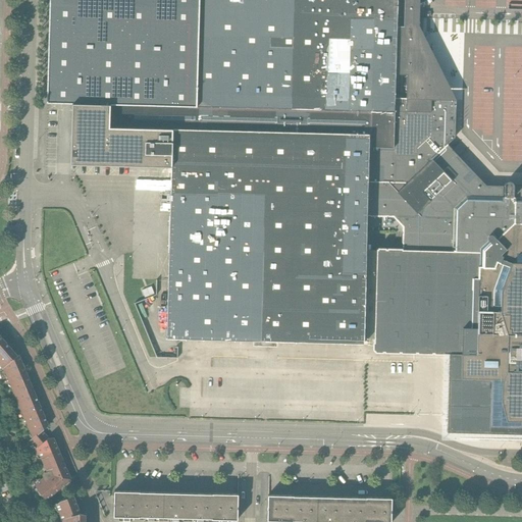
[(393,183),(396,108),(397,27),(397,24),(398,0),(50,0),(48,103),(72,103),(173,106),(171,167),(168,265),(166,338),(176,338),(364,345),(364,338),(374,338),(374,352),(431,353),(462,354),(461,378),(490,379),(492,387),(496,401),(499,403),(501,403),(501,404),(502,404),(506,421),(519,421),(519,424),(521,424),(521,186),(514,187),(513,184),(511,183),(509,181),(507,183),(505,184),(504,186),(486,186),(393,183)]
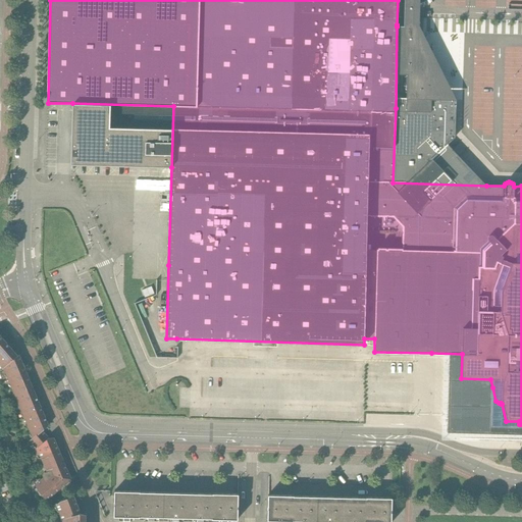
[(417,28),(417,24),(418,0),(404,0),(404,27),(397,27),(396,108),(393,183),(486,186),(459,157),(453,150),(448,145),(455,138),(456,100),(438,100),(428,63),(417,28)]
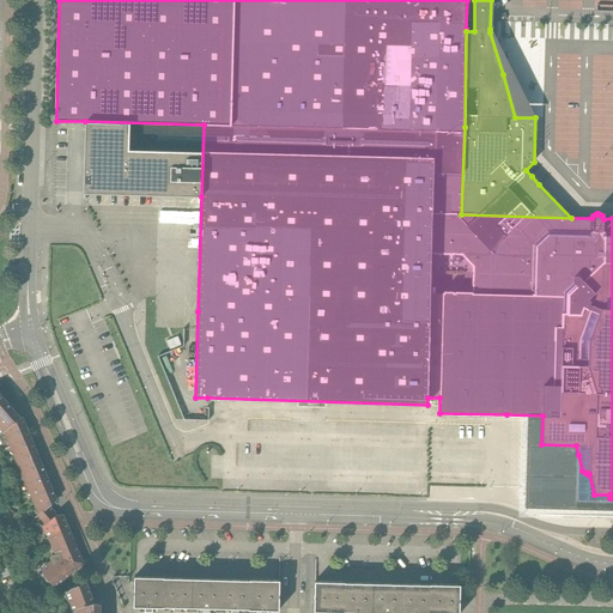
[(98,193),(201,196),(204,125),(85,121),(84,193),(98,193)]
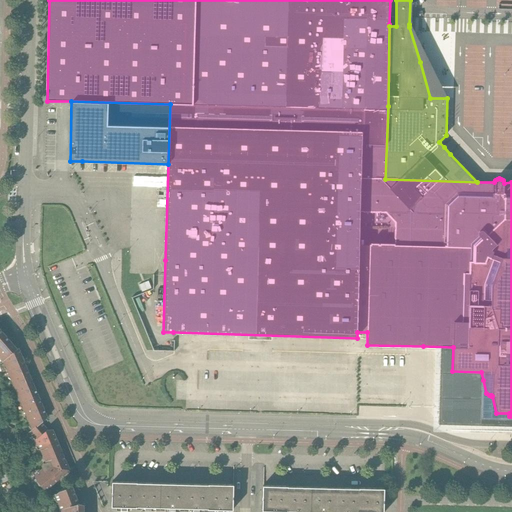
[(0,356),(19,349),(17,349),(13,344),(0,328),(0,356)]
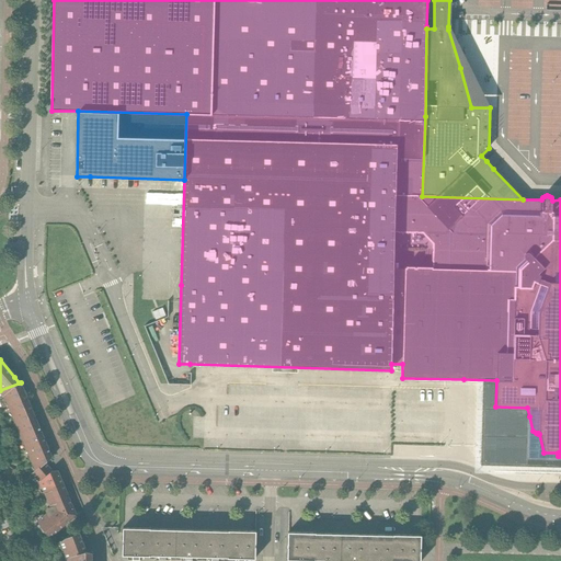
[(7,401),(25,393),(21,382),(0,390),(0,392),(3,396),(6,400),(7,401)]
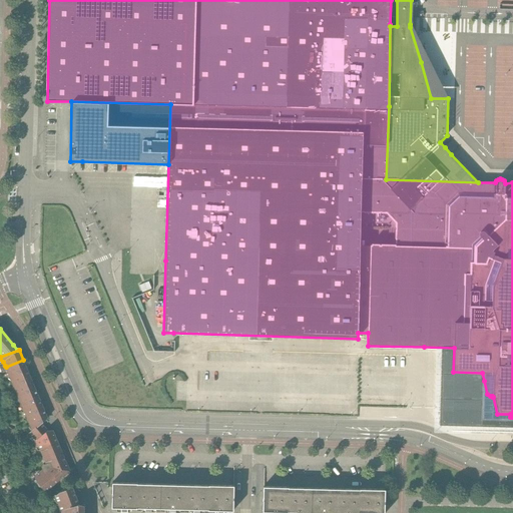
[(10,377),(27,370),(23,360),(6,367),(5,369),(7,371),(9,376),(10,376),(10,377)]
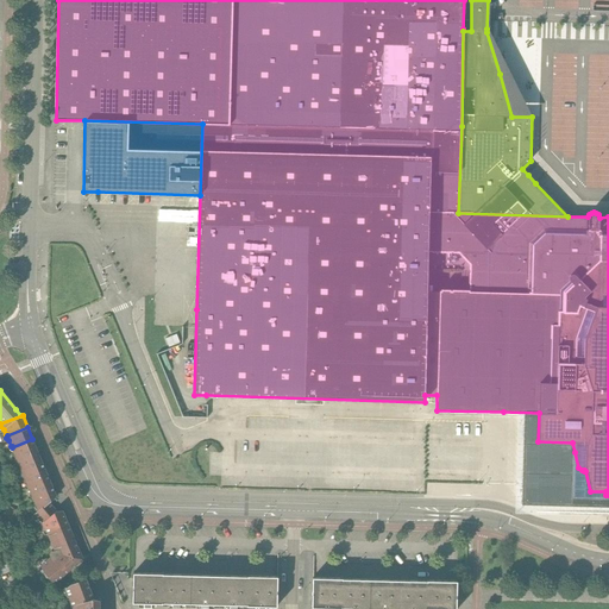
[(17,458),(37,450),(32,439),(12,447),(11,450),(13,452),(16,458),(17,458)]
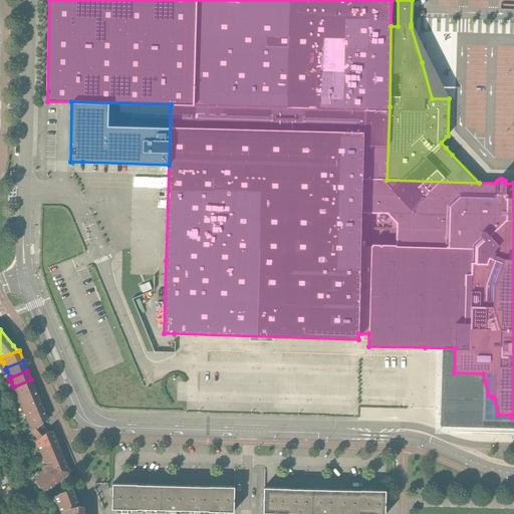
[(19,397),(35,390),(31,379),(14,387),(13,390),(15,392),(17,397),(19,397)]
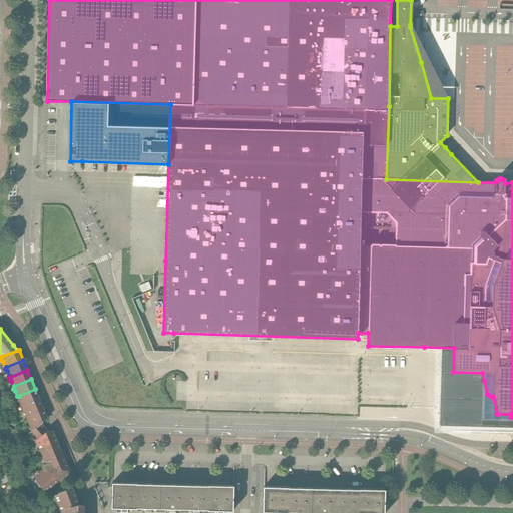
[(23,406),(39,399),(35,389),(19,396),(18,398),(20,401),(22,406),(23,406)]
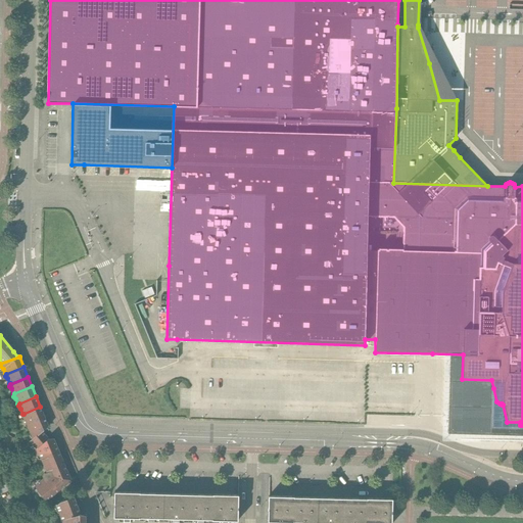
[(28,424),(45,417),(40,407),(24,414),(22,416),(25,419),(27,423),(28,424)]
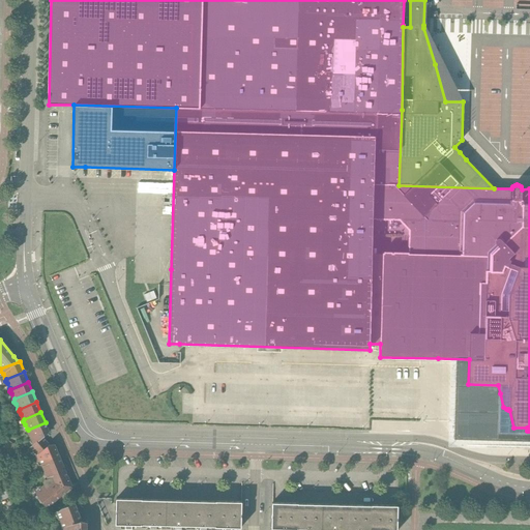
[(32,440),(50,432),(46,422),(28,430),(27,432),(29,434),(31,439),(32,440)]
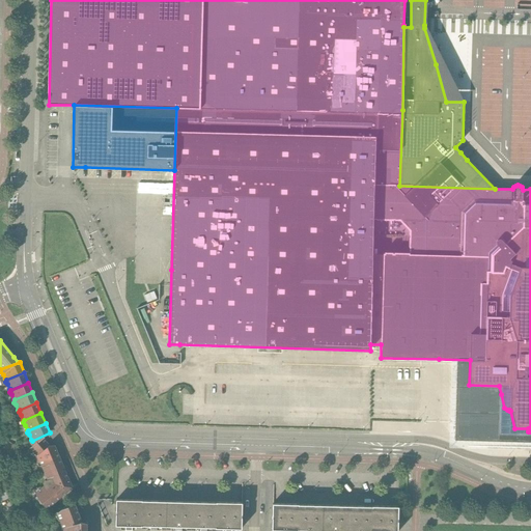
[(53,450),(43,439),(33,446),(27,450),(38,463),(40,462),(48,480),(44,481),(44,484),(45,485),(35,493),(40,504),(43,503),(48,509),(57,501),(71,488),(66,479),(68,478),(58,453),(56,450),(53,450)]
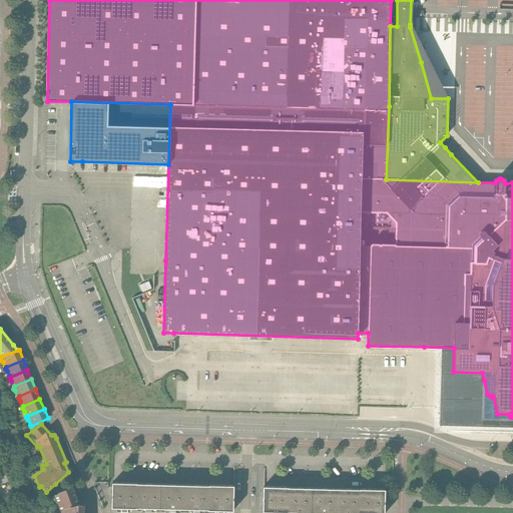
[(207,512),(208,510),(209,511),(213,511),(212,512),(228,512),(228,511),(233,511),(234,486),(209,485),(185,485),(161,484),(137,483),(112,483),(112,508),(117,508),(117,512),(132,512),(132,509),(136,509),(137,509),(137,512),(160,512),(184,512),(189,512),(207,512)]
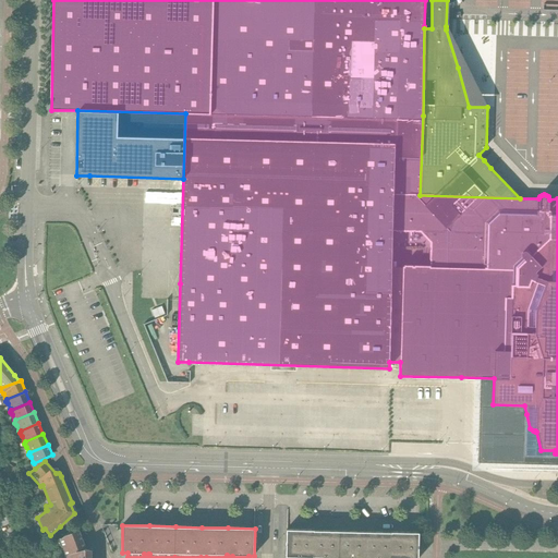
[(91,557),(92,555),(88,554),(79,530),(71,533),(60,538),(67,557),(91,557)]
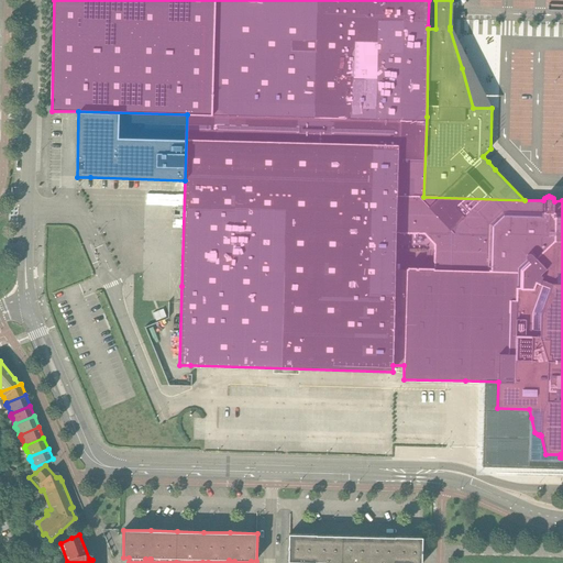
[(421,562),(422,538),(396,537),(370,536),(343,536),(316,534),(289,534),(288,562),(294,562),(310,562),(311,562),(316,562),(317,562),(316,562),(421,562)]
